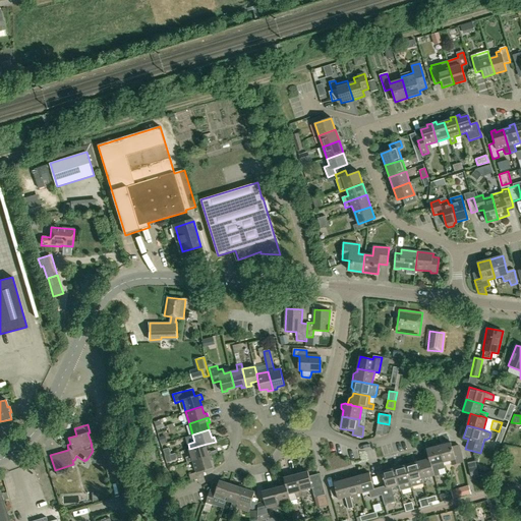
[(451,443),(439,446),(443,462),(451,460),(452,465),(463,462),(459,445),(452,447),(451,443)]
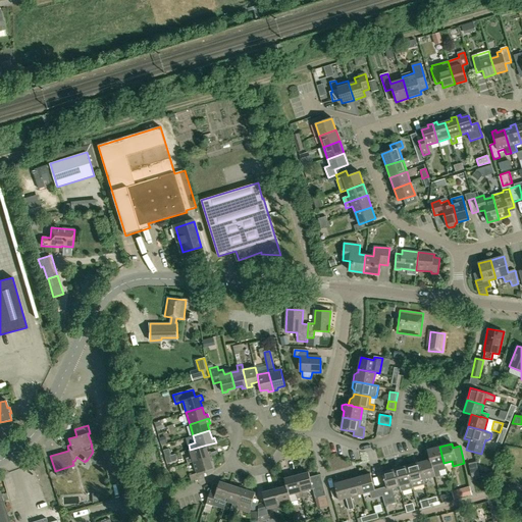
[(206,446),(207,445),(197,448),(190,450),(192,457),(186,458),(188,464),(193,462),(194,462),(212,456),(210,452),(208,453),(206,446)]
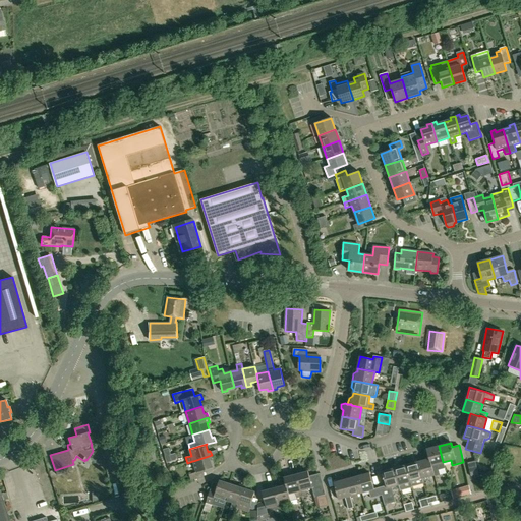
[(443,462),(439,446),(426,449),(429,459),(430,466),(431,466),(433,475),(433,476),(439,475),(438,470),(444,468),(443,462)]
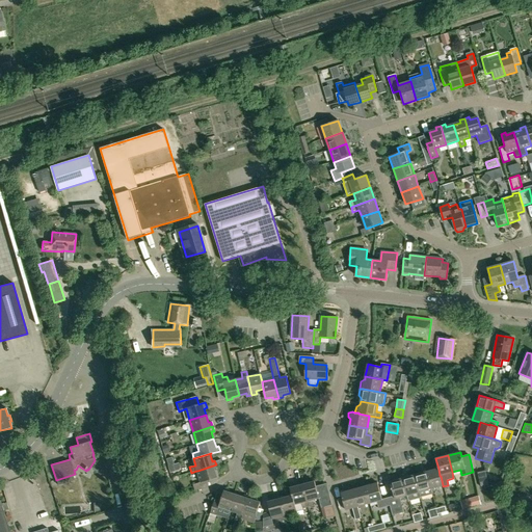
[(165,459),(167,467),(173,464),(174,464),(171,457),(165,459)]
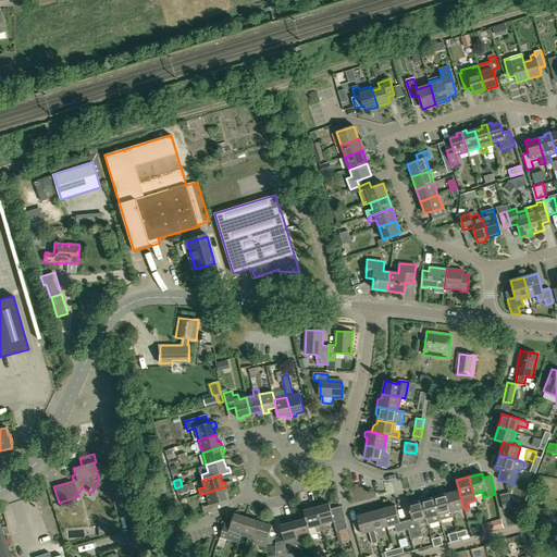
[(227,492),(226,486),(206,493),(210,506),(227,500),(225,493),(227,492)]
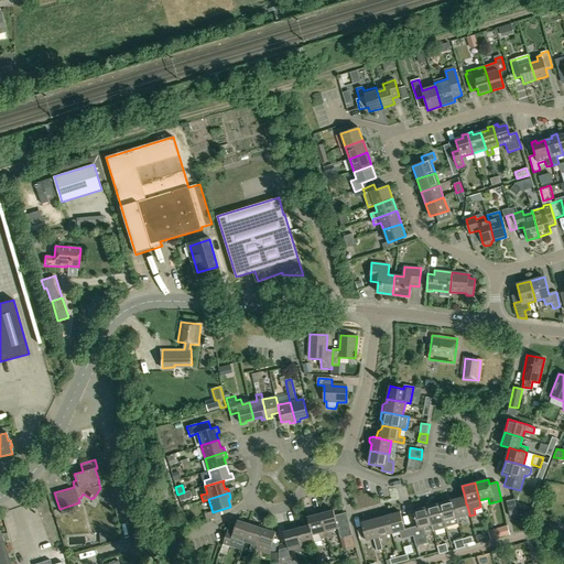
[(465,497),(452,500),(457,518),(469,514),(467,505),(466,505),(465,497)]
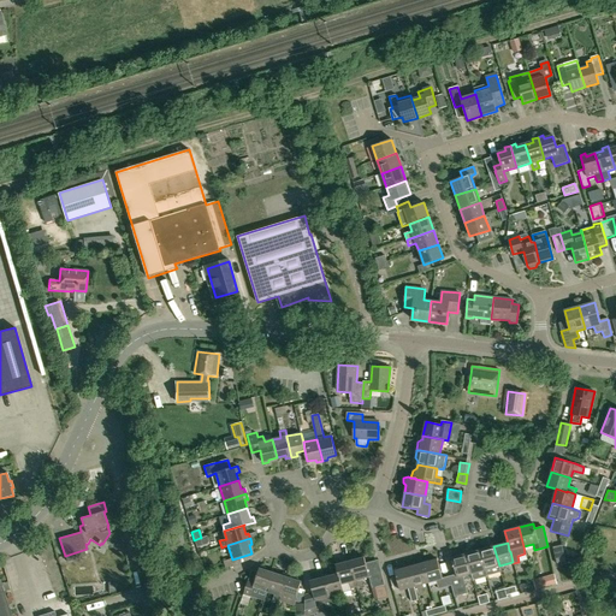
[(567,560),(562,544),(552,546),(557,563),(567,560)]
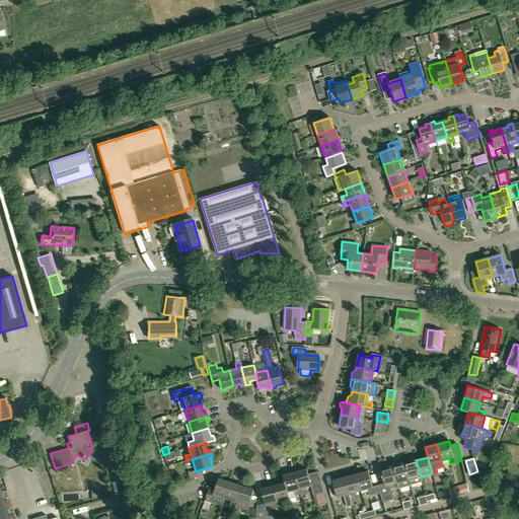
[(422,483),(421,476),(416,460),(404,463),(411,486),(422,483)]
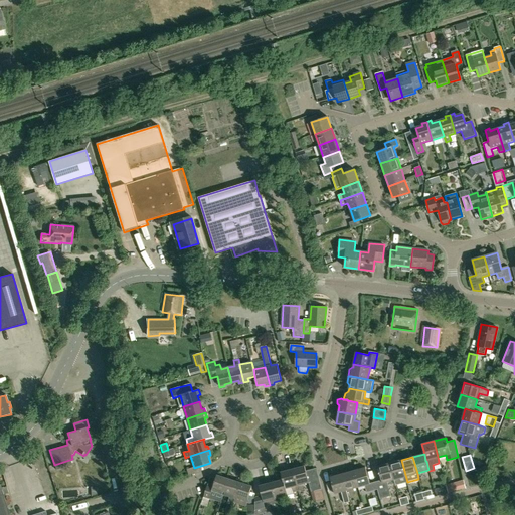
[(407,482),(401,460),(389,463),(394,480),(395,485),(407,482)]
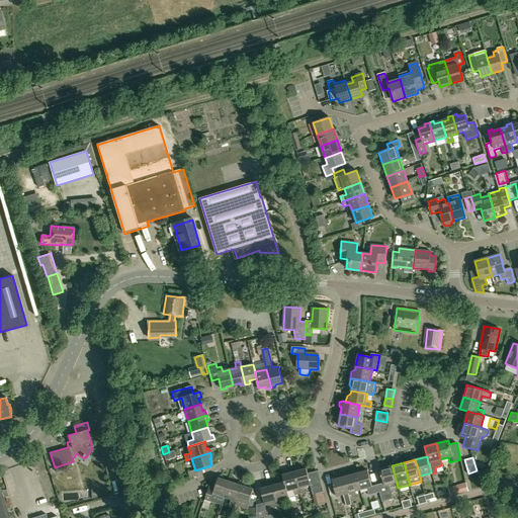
[(397,483),(392,465),(379,469),(383,483),(377,484),(379,492),(382,502),(394,499),(390,485),(397,483)]
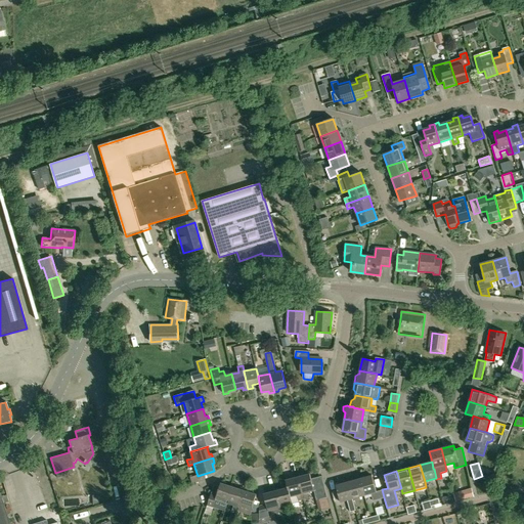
[(302,474),(297,475),(304,499),(308,497),(307,492),(314,490),(310,474),(302,476),(302,474)]
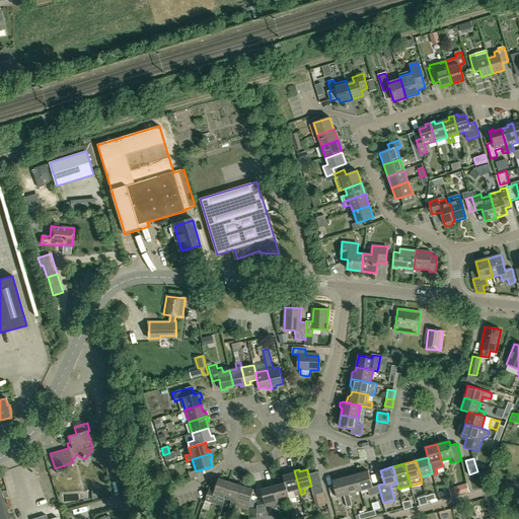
[(290,474),(283,476),(285,484),(288,492),(294,491),(296,496),(301,495),(294,470),(289,471),(290,474)]
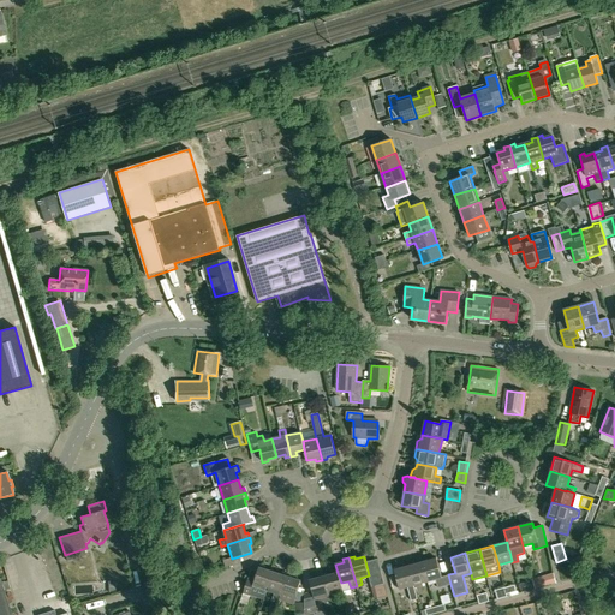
[(437,559),(422,562),(428,581),(436,580),(439,587),(451,584),(448,574),(442,577),(437,559)]
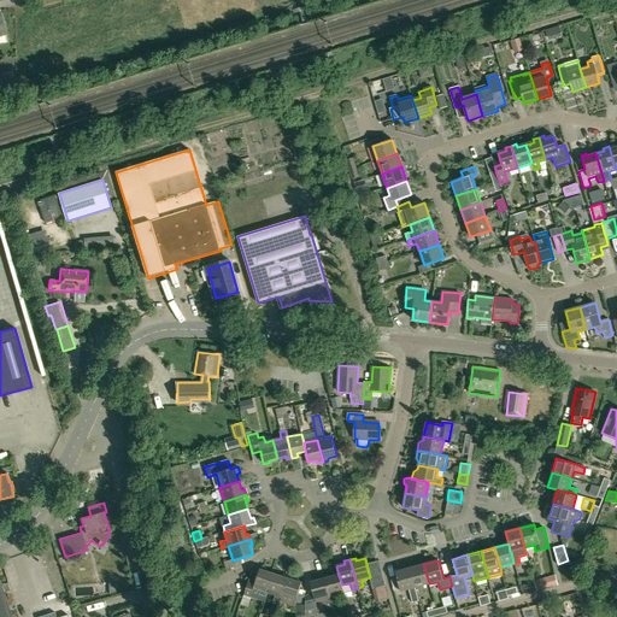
[(445,565),(448,575),(456,573),(452,563),(445,565)]
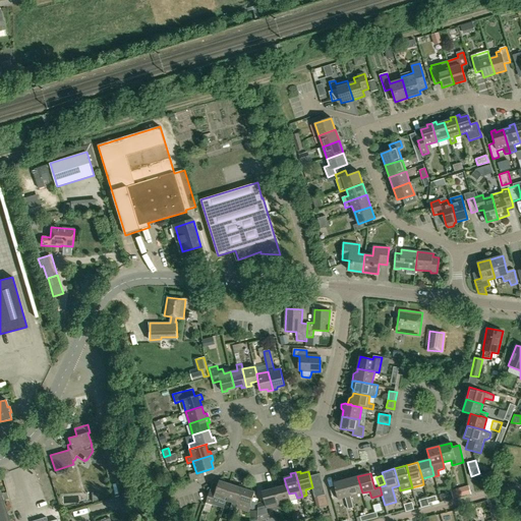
[(350,497),(362,493),(357,476),(345,479),(350,497)]
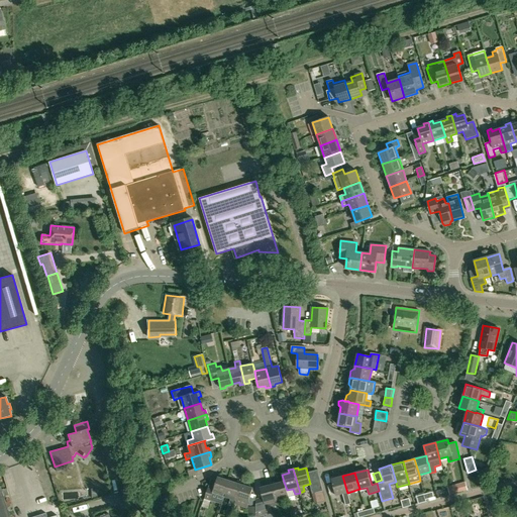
[(208,487),(205,499),(210,500),(212,493),(224,497),(229,481),(222,479),(223,476),(218,475),(217,477),(214,489),(208,487)]
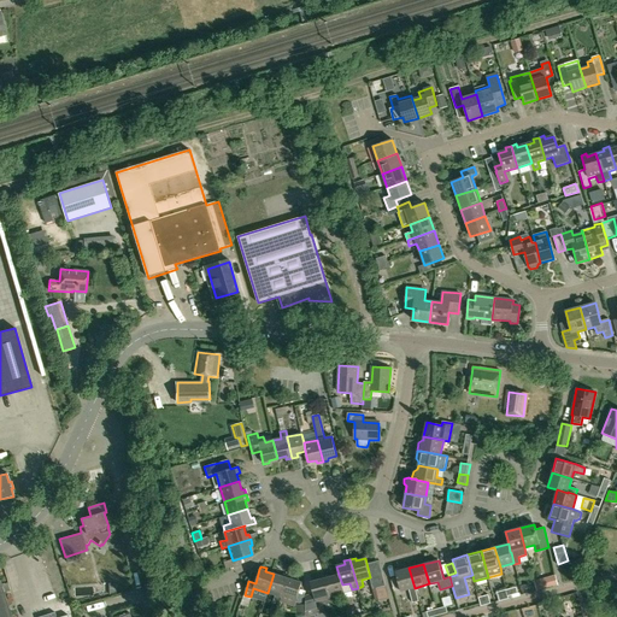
[(409,568),(395,571),(400,592),(409,589),(412,603),(418,601),(415,588),(409,568)]
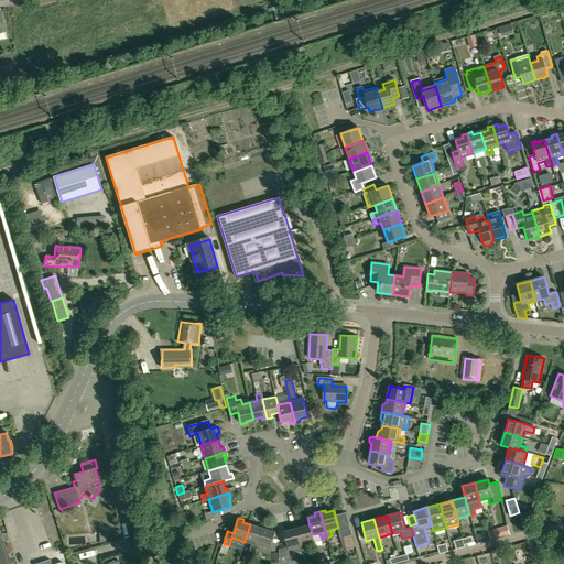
[(250,524),(245,542),(251,544),(250,550),(256,552),(257,549),(258,545),(263,529),(263,525),(259,524),(258,527),(250,524)]
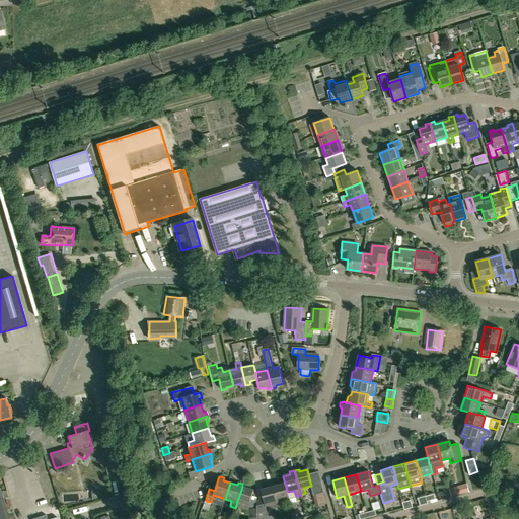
[(313,485),(314,489),(311,489),(313,496),(324,493),(321,483),(313,485)]
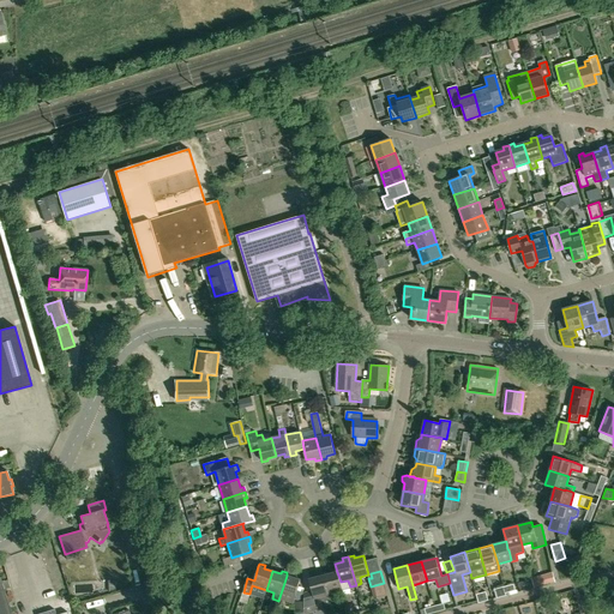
[(281,594),(280,597),(293,602),(294,599),(298,588),(300,581),(292,577),(293,575),(287,572),(287,576),(281,594)]
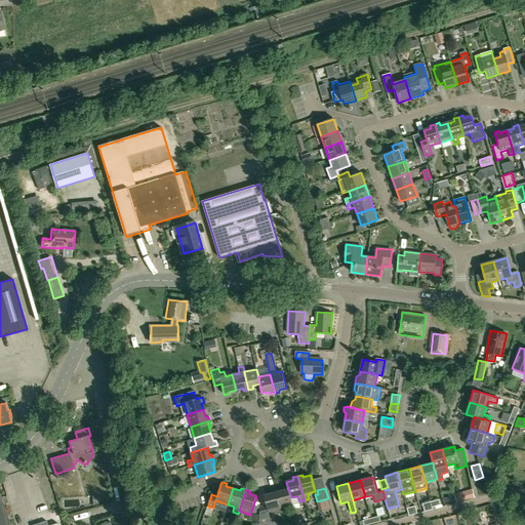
[(260,518),(260,524),(272,522),(270,516),(277,514),(278,518),(283,516),(281,509),(276,489),(270,491),(270,493),(264,495),(267,506),(267,508),(260,510),(260,518)]
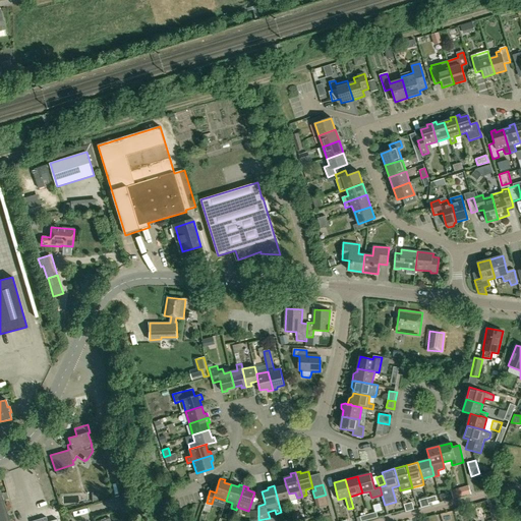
[(277,485),(274,485),(279,505),(291,502),(289,494),(286,485),(278,487),(277,485)]
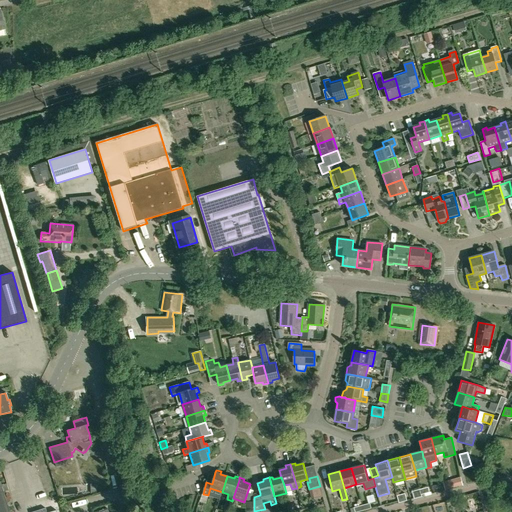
[(457,487),(455,480),(445,482),(447,489),(457,487)]
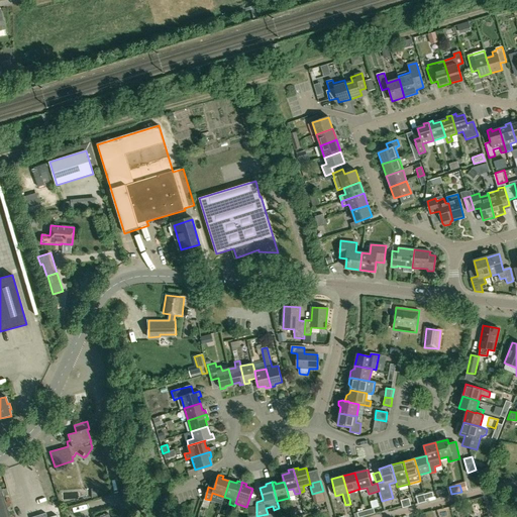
[(0,516),(8,516),(0,488),(0,516)]
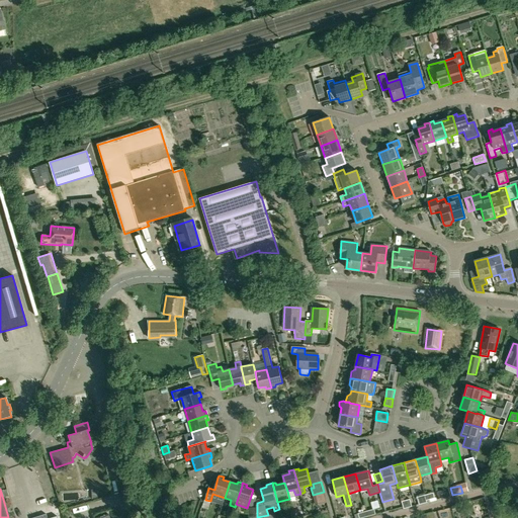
[(427,502),(427,501),(425,495),(417,497),(419,504),(427,502)]
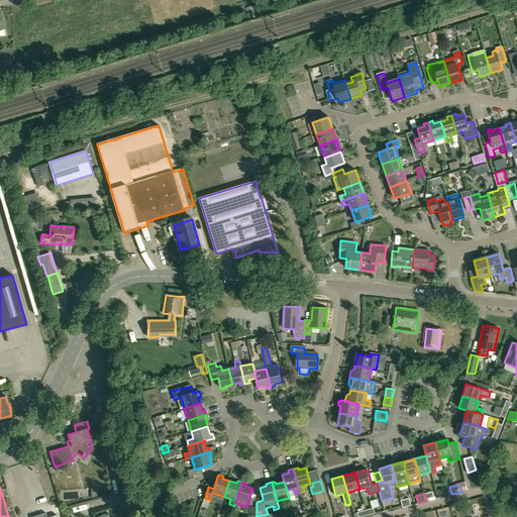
[(375,507),(381,505),(379,499),(373,500),(375,507)]
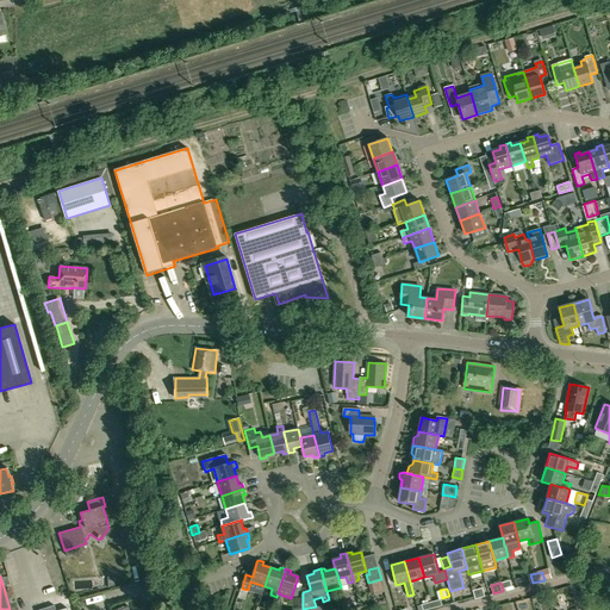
[(291,598),(288,603),(296,605),(293,609),(302,609),(303,609),(303,602),(291,598)]
